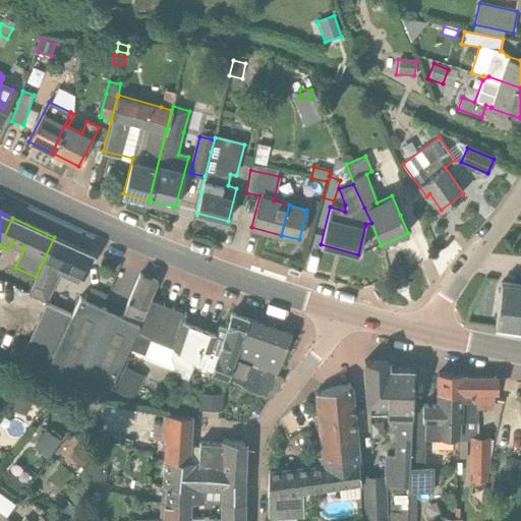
[(77,284),(81,274),(92,253),(54,237),(40,267),(36,277),(29,295),(47,303),(59,276),(77,284)]
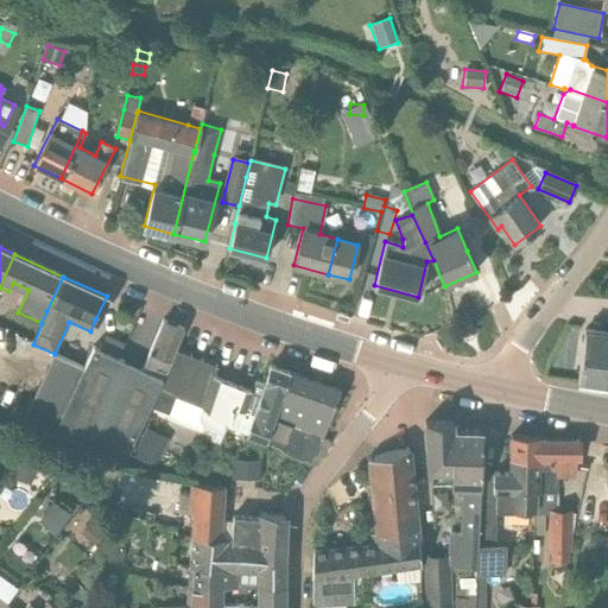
[(56,430),(125,460),(147,405),(153,388),(176,398),(169,416),(214,435),(211,441),(219,443),(225,428),(232,407),(246,412),(251,394),(252,392),(213,377),(217,366),(176,349),(184,329),(163,320),(143,369),(119,359),(103,353),(92,348),(83,367),(54,354),(20,424),(51,438),(56,430)]
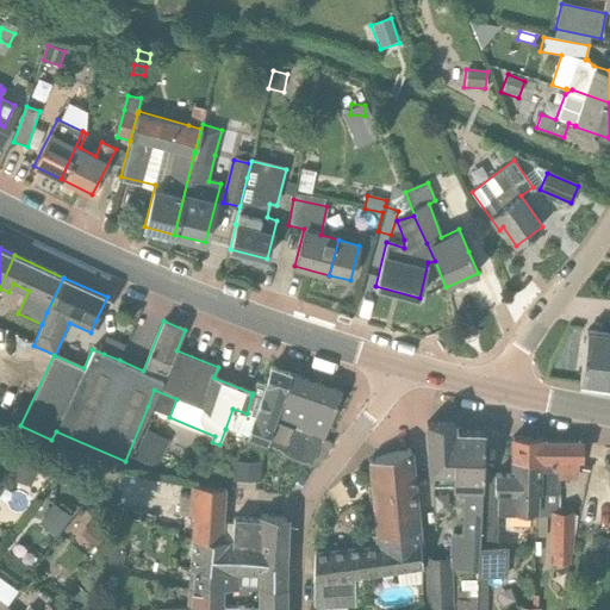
[(609,335),(586,331),(579,384),(609,388),(609,335)]
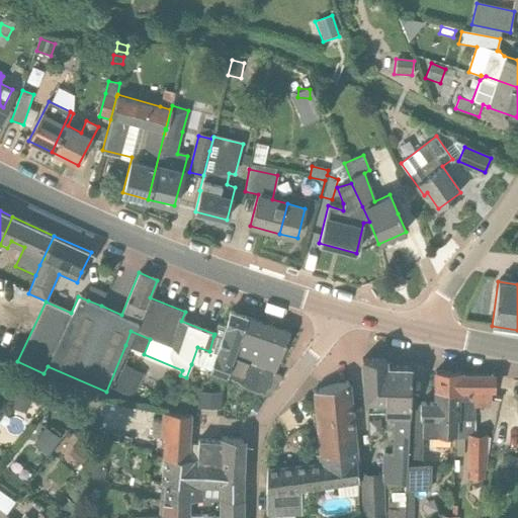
[(94,286),(88,300),(101,306),(107,292),(94,286)]
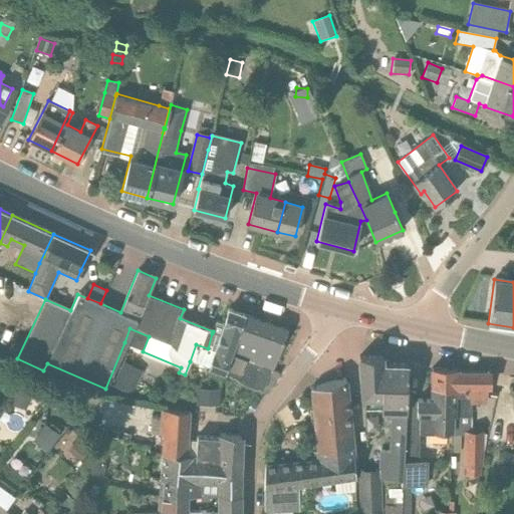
[(208,368),(224,373),(229,358),(228,358),(244,314),(229,309),(223,324),(216,321),(213,331),(212,333),(208,348),(196,344),(190,361),(208,367),(208,368)]
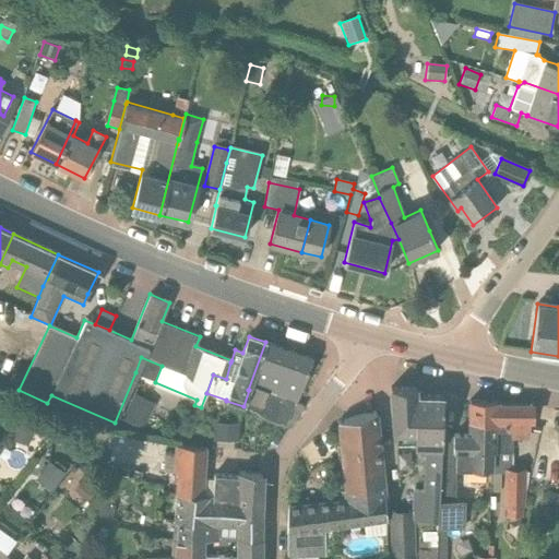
[(249,390),(244,406),(264,415),(284,424),(294,402),(295,402),(312,358),(265,342),(248,390),(249,390)]
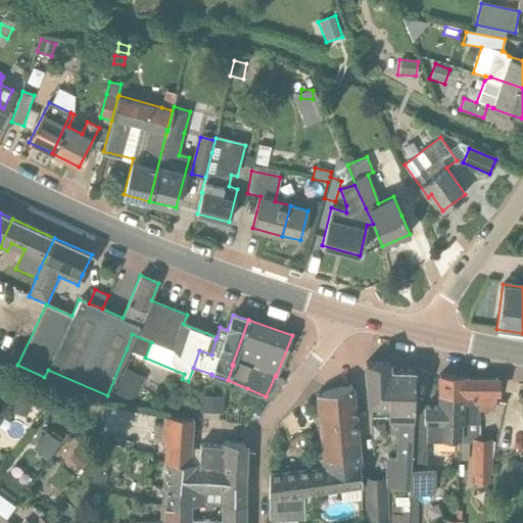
[(127,348),(145,358),(151,342),(132,334),(127,348)]
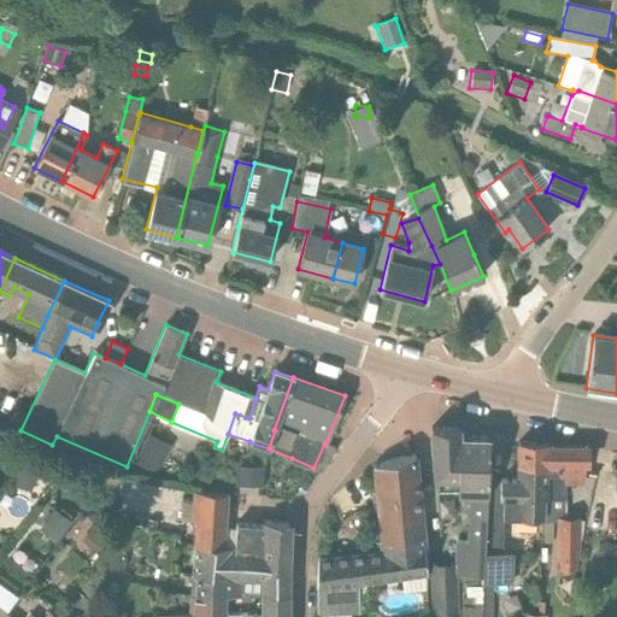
[(456,436),(460,436),(460,428),(432,428),(433,465),(436,465),(436,492),(454,491),(456,436)]
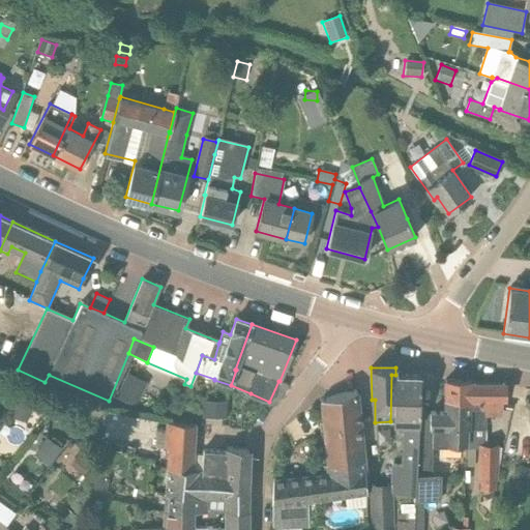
[(127,375),(116,400),(136,409),(147,384),(127,375)]
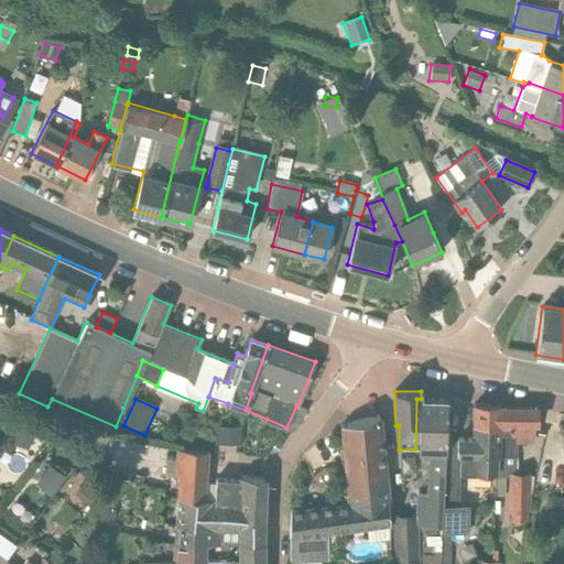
[(416,492),(415,516),(418,516),(418,525),(442,527),(443,527),(444,496),(446,447),(446,438),(447,399),(430,399),(421,399),(416,399),(415,448),(419,448),(419,452),(429,453),(429,494),(416,492)]
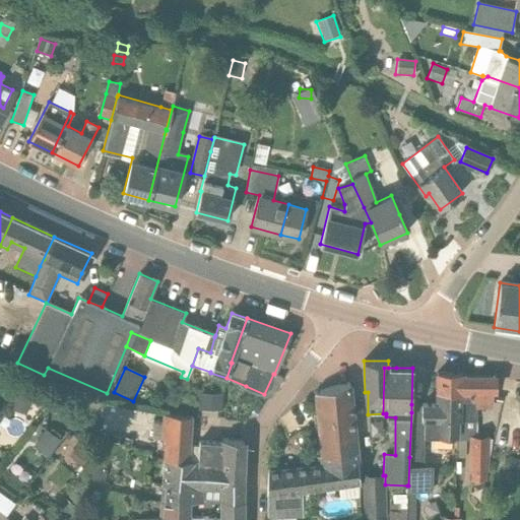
[(458,441),(469,441),(470,437),(477,437),(477,421),(476,419),(475,405),(490,405),(490,398),(492,398),(492,390),(496,390),(496,377),(462,377),(462,374),(437,374),(437,394),(457,394),(458,441)]
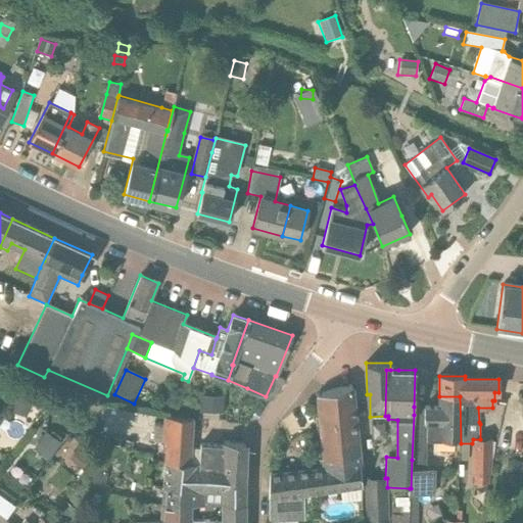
[(318,394),(325,459),(359,456),(351,386),(318,394)]
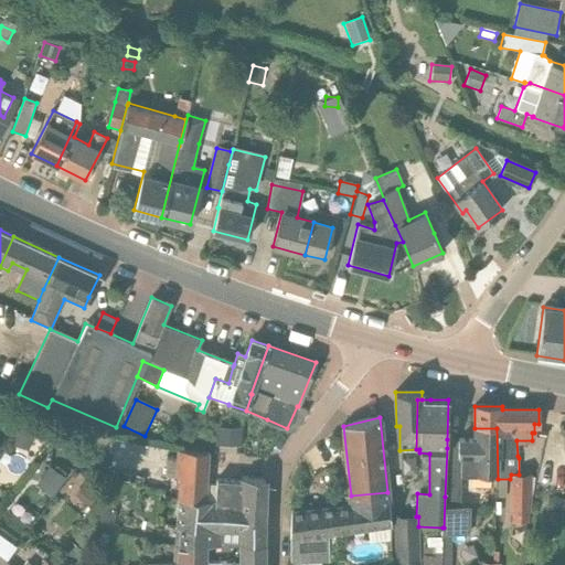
[(16,424),(8,441),(29,450),(36,433),(35,432),(16,424)]
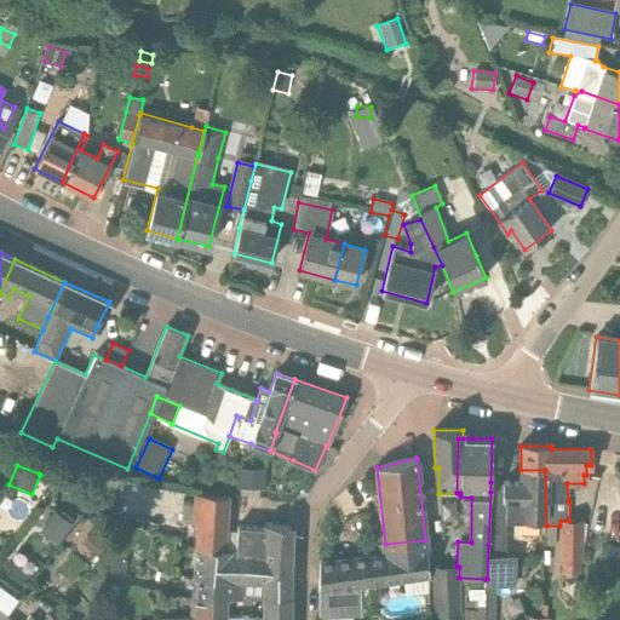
[(241,488),(260,489),(265,489),(267,471),(237,470),(236,488),(241,488)]
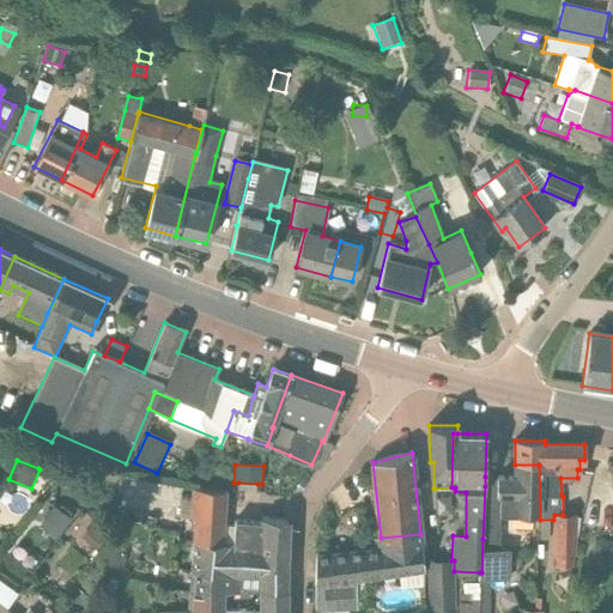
[(539,520),(540,520),(539,465),(515,465),(515,477),(497,477),(497,486),(485,486),(483,539),(499,539),(501,515),(539,517),(539,520)]
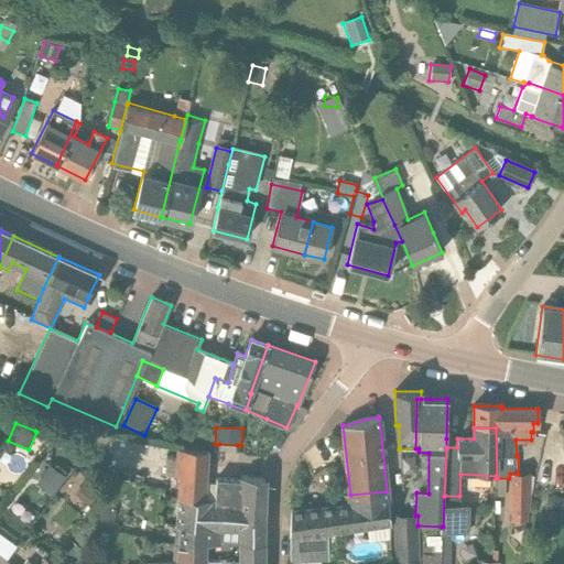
[(207,481),(207,457),(207,453),(176,452),(176,456),(165,456),(165,476),(175,477),(175,480),(179,481),(207,481)]
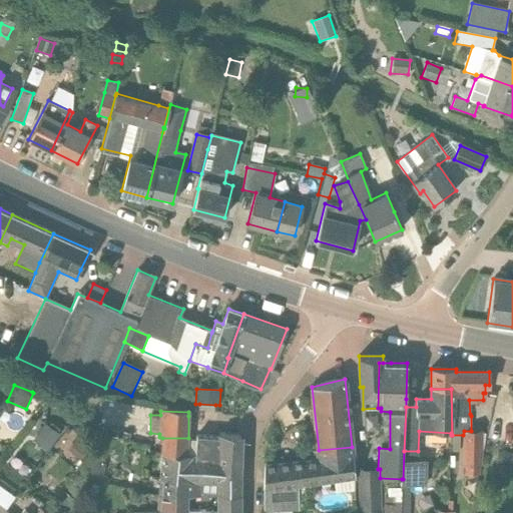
[(32,441),(48,452),(60,434),(44,423),(32,441)]
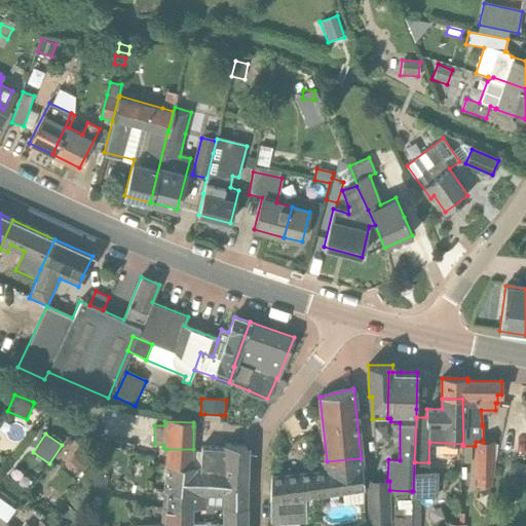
[(99,445),(109,447),(110,440),(101,438),(99,445)]
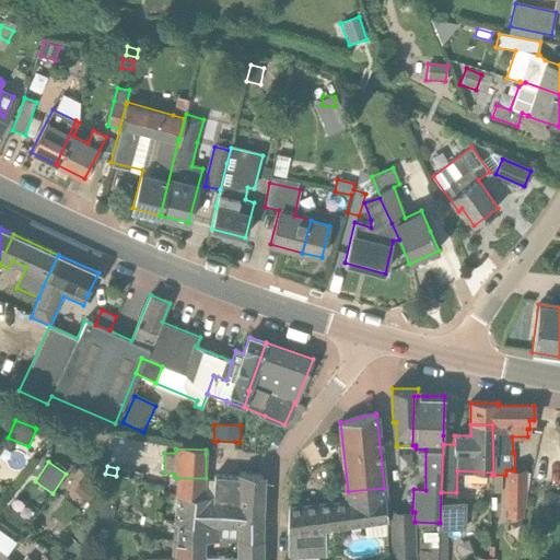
[(133,480),(135,471),(123,469),(120,477),(133,480)]
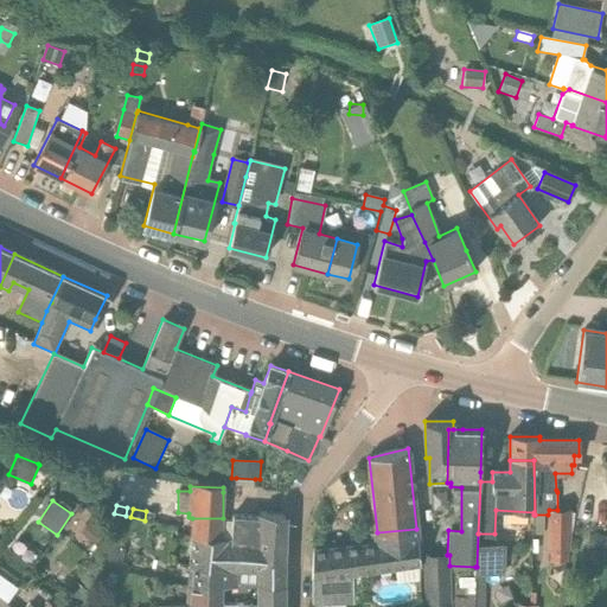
[(146,511),(145,521),(153,522),(155,513),(146,511)]
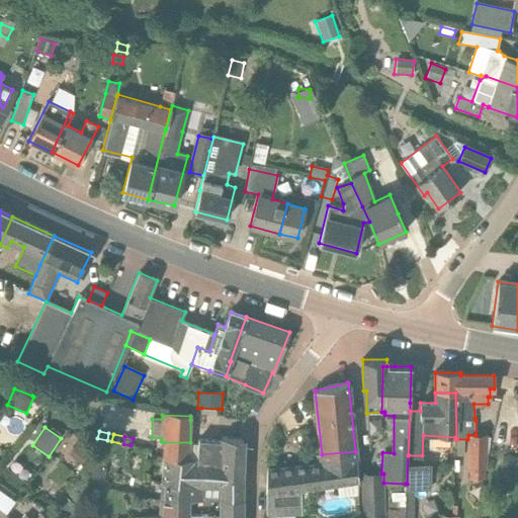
[(242,480),(242,479),(243,439),(223,439),(223,441),(199,441),(199,460),(189,459),(190,442),(164,442),(162,479),(202,486),(203,459),(223,460),(223,479),(242,480)]
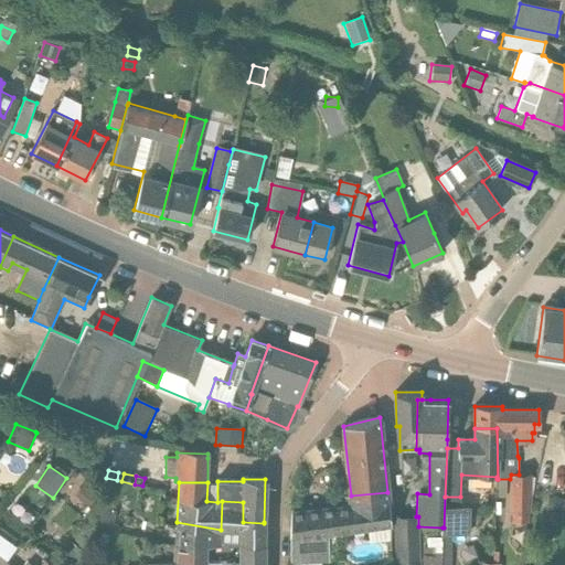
[(510,514),(509,522),(514,522),(514,524),(528,524),(529,515),(532,503),(532,479),(510,479),(510,514)]
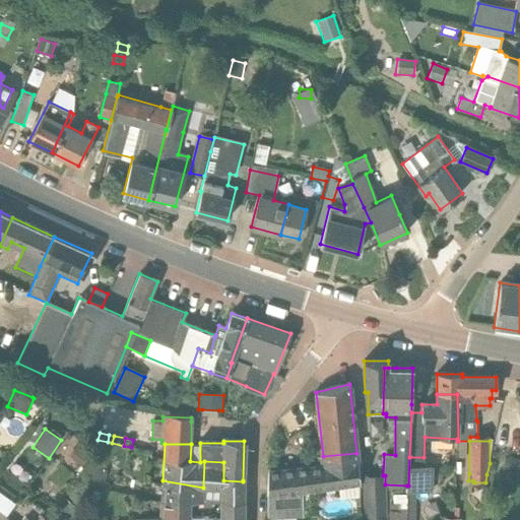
[(93,455),(106,457),(108,446),(95,444),(93,455)]
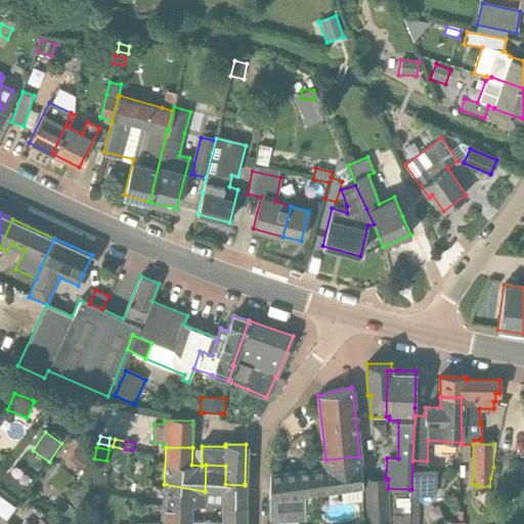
[(361,471),(359,456),(325,460),(324,460),(324,469),(309,471),(272,474),(270,474),(269,497),(269,521),(305,520),(305,505),(311,505),(311,496),(342,492),(344,504),(361,501),(358,471),(361,471)]
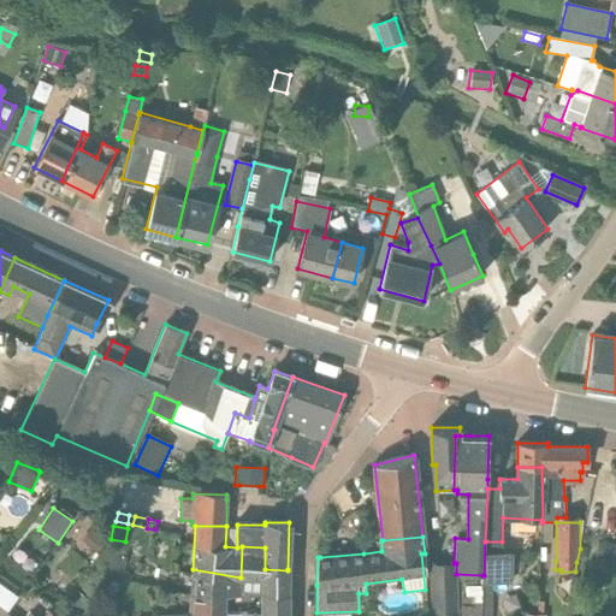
[(615,554),(615,544),(598,540),(596,556),(615,560),(615,554)]
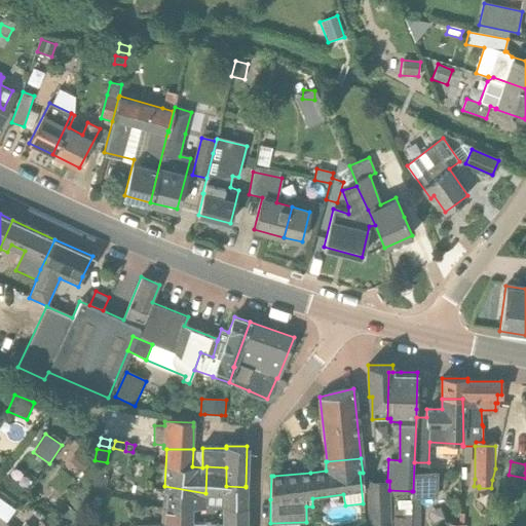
[(245,512),(246,487),(226,486),(226,467),(207,466),(205,493),(164,486),(163,511),(190,511),(193,511),(223,511),(245,512)]
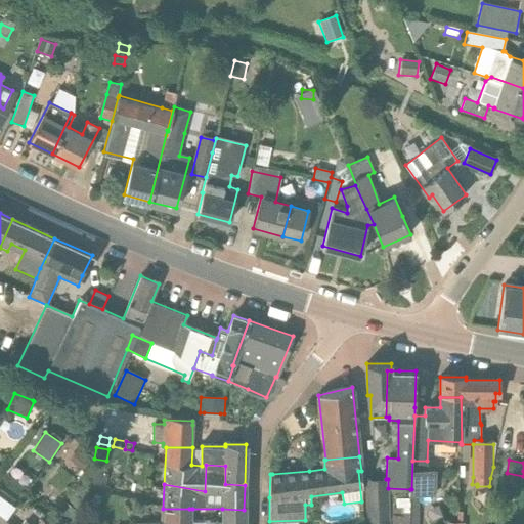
[(411,495),(420,496),(435,496),(436,471),(427,470),(412,470),(411,489),(411,495)]
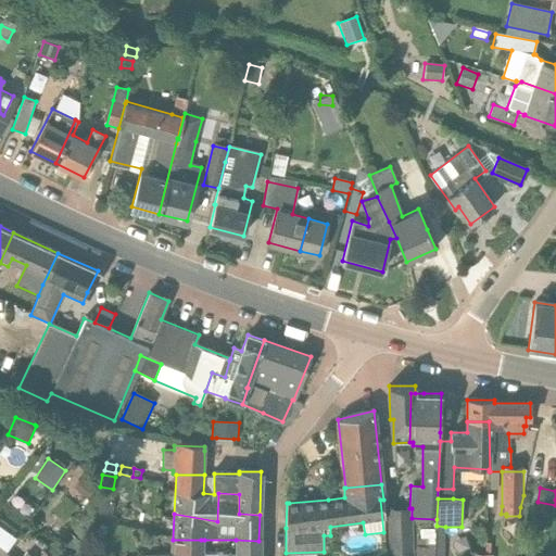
[(389,555),(413,555),(412,518),(412,508),(409,508),(386,508),(389,555)]
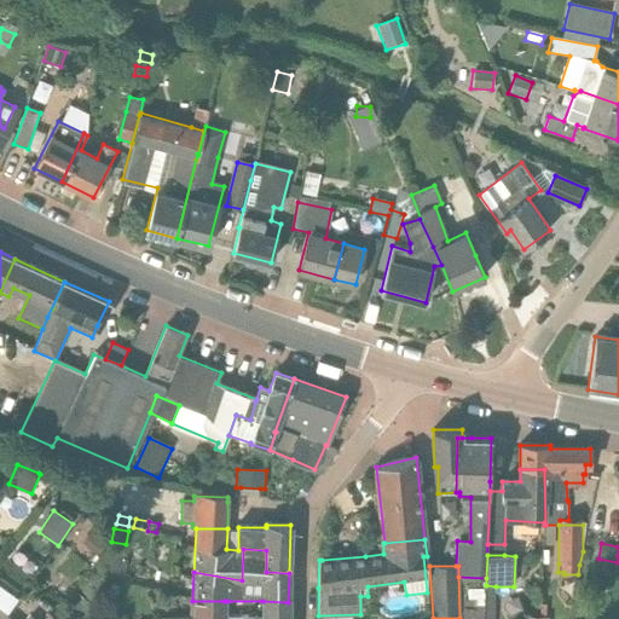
[(484,618),(485,608),(484,608),(475,608),(475,601),(464,600),(462,618),(484,618)]
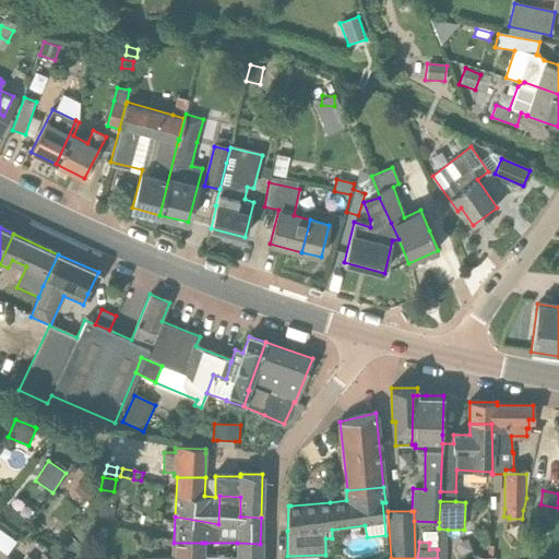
[(174,543),(174,558),(201,557),(200,558),(260,558),(260,544),(237,543),(237,558),(205,558),(205,543),(202,543),(174,543)]
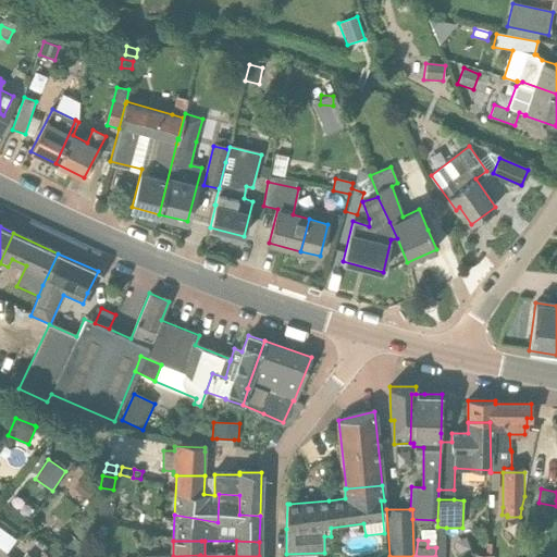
[(436,545),(436,547),(435,556),(444,556),(445,546),(436,545)]
